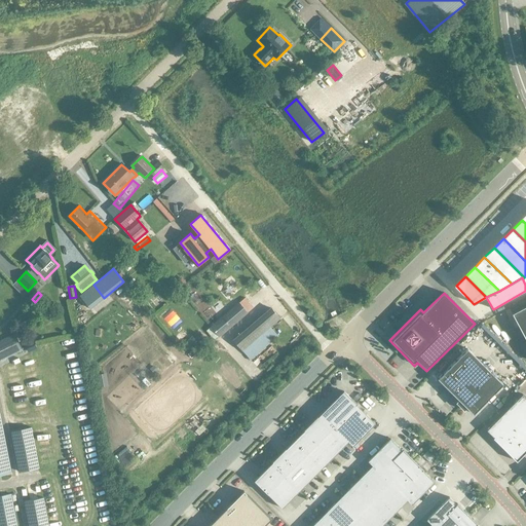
[(245,299),(239,303),(247,311),(252,307),(245,299)]
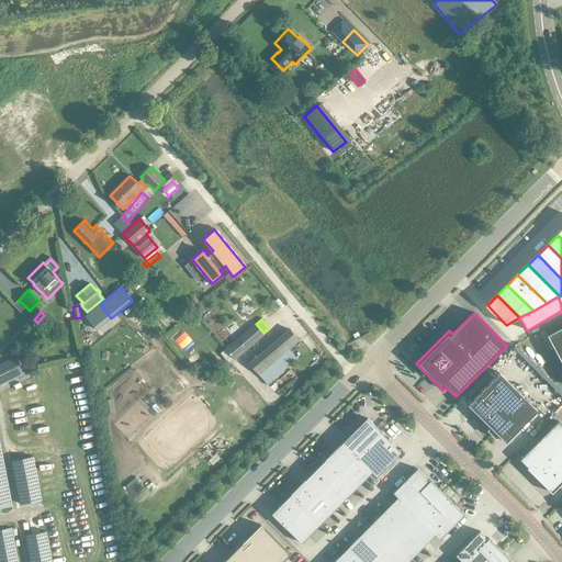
[(256,324),(226,349),(236,360),(266,335),(263,333),(256,324)]
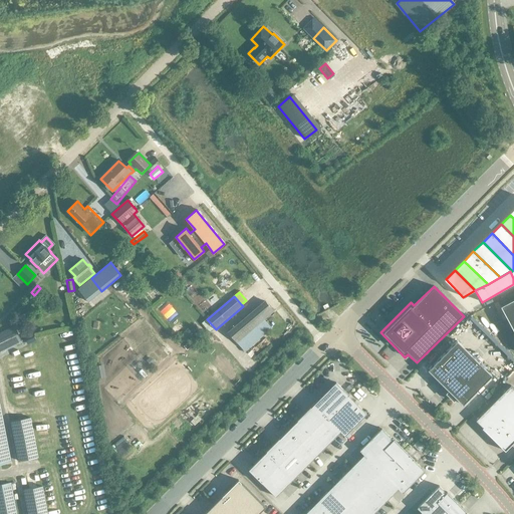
[(513,298),(501,306),(513,330),(513,298)]
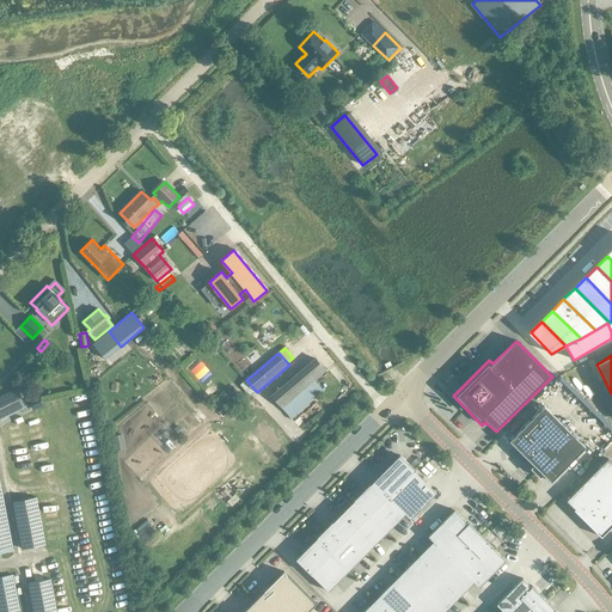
[(283,409),(316,381),(326,372),(316,359),(273,396),(283,409)]
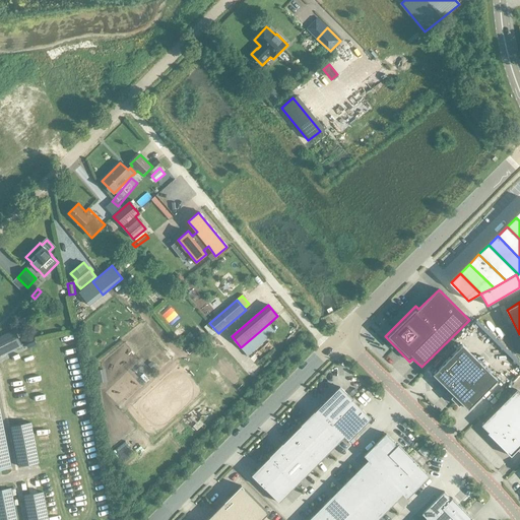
[(275,333),(268,324),(241,347),(248,356),(275,333)]
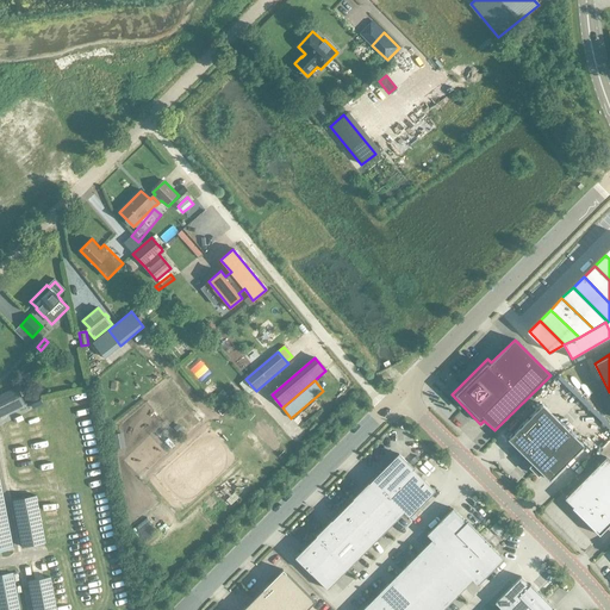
[(0,417),(19,409),(18,405),(12,392),(0,397),(0,417)]
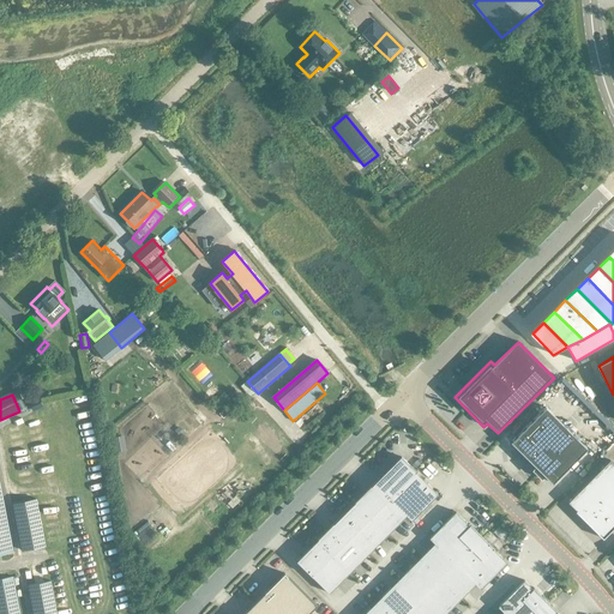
[(41,401),(38,397),(29,402),(29,403),(34,411),(43,407),(41,401)]
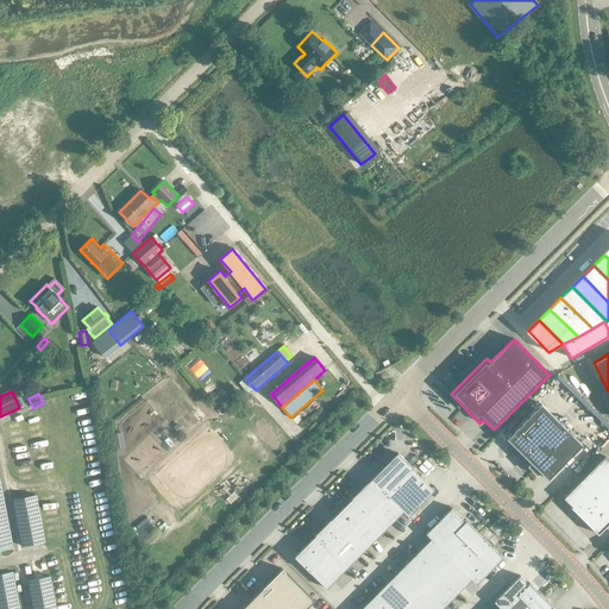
[(532,463),(529,466),(538,473),(540,471),(548,479),(550,479),(550,478),(583,445),(541,405),(508,438),(507,438),(532,463)]
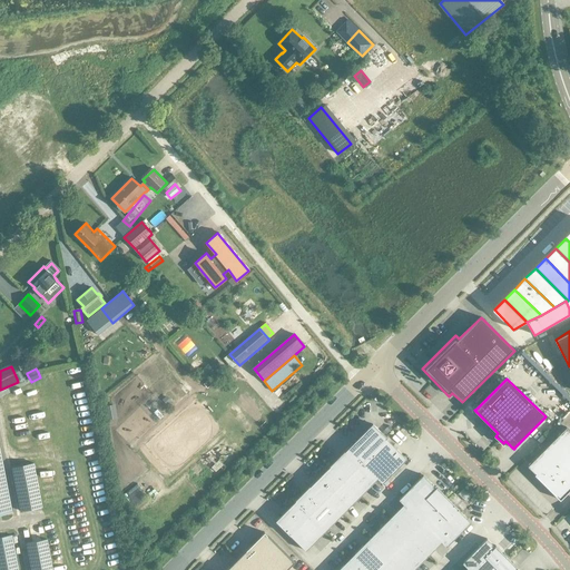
[(569,420),(569,406),(562,412),(546,386),(532,394),(541,408),(552,424),(560,419),(564,424),(569,420)]
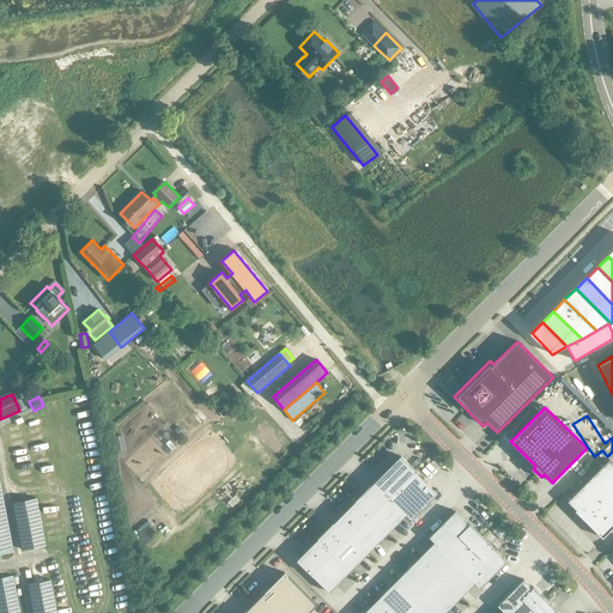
[(125,435),(114,437),(116,451),(127,450),(125,435)]
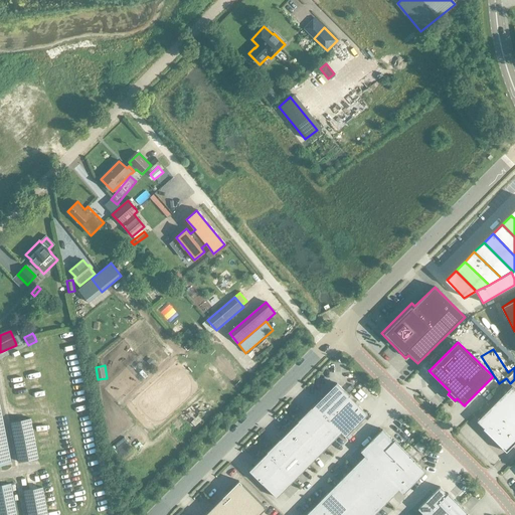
[(315,405),(327,417),(350,395),(343,389),(337,383),(319,401),(318,401),(315,405)]
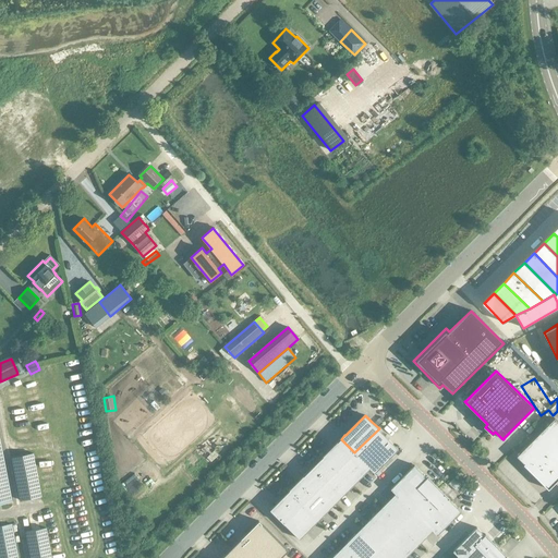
[(557,421),(555,417),(517,456),(524,464),(549,489),(557,480),(557,421)]
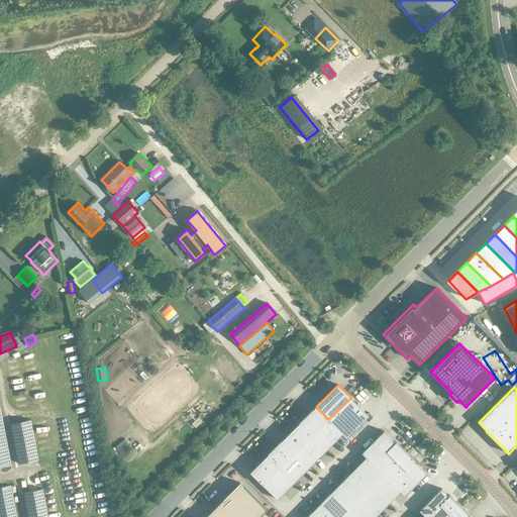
[(351,397),(328,419),(343,434),(347,438),(369,416),(350,398),(351,397)]
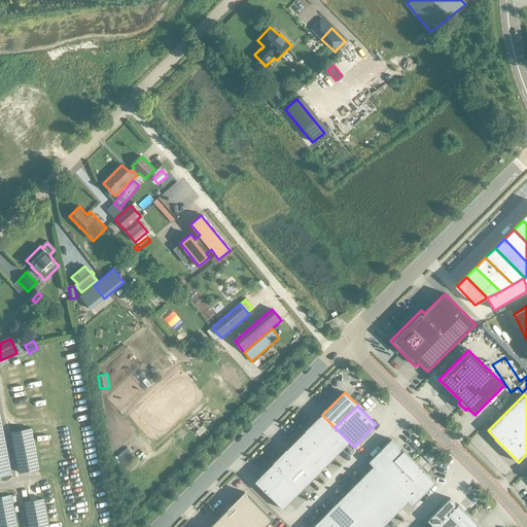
[(0,411),(0,477),(12,473),(0,411)]
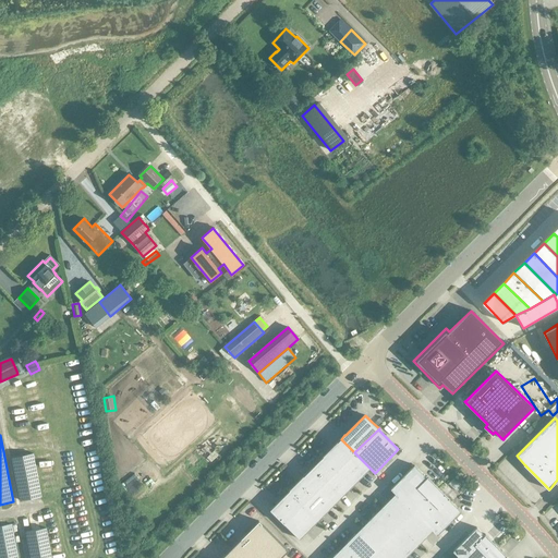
[(341,439),(323,457),(337,470),(354,452),(341,439)]
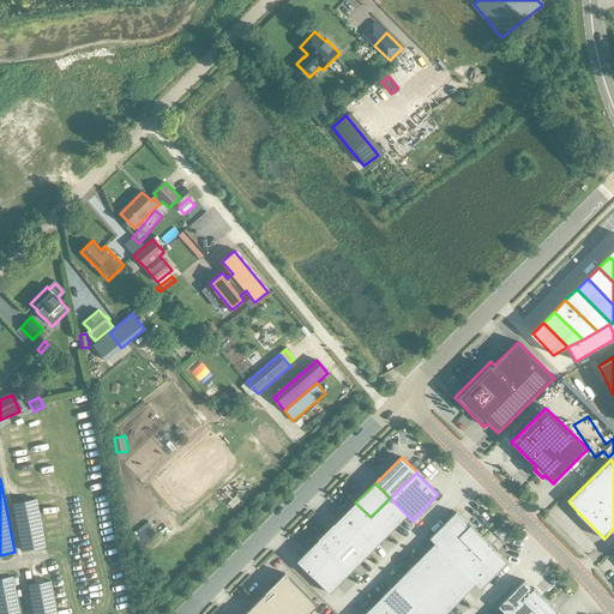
[(408,516),(390,498),(371,517),(387,535),(408,516)]
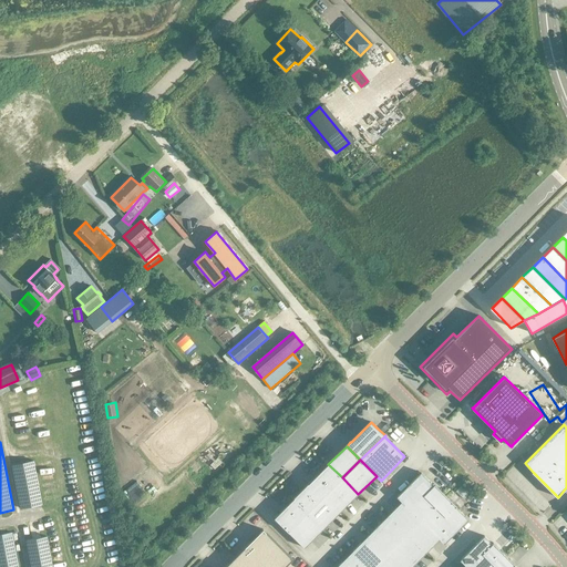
[(12,465),(20,508),(42,504),(33,461),(12,465)]
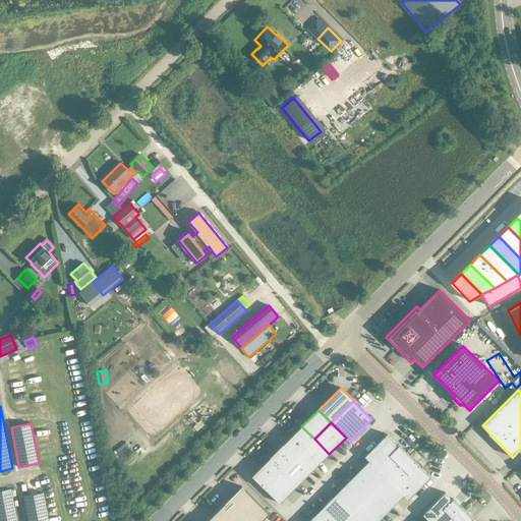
[(314,439),(301,426),(285,443),(298,456),(314,439)]
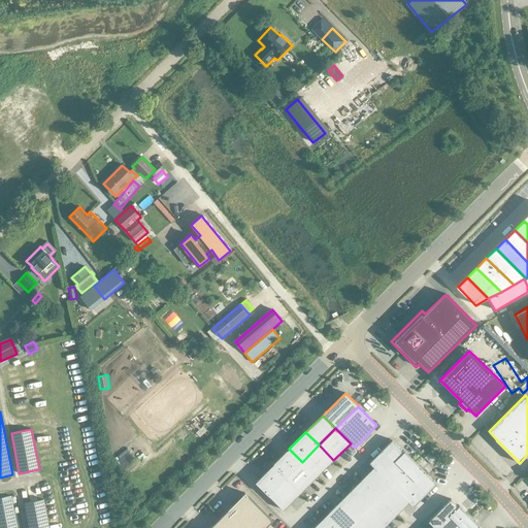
[(404,452),(392,440),(369,463),(373,467),(312,527),(383,527),(409,502),(414,506),(436,484),(424,472),(425,471),(404,451),(404,452)]
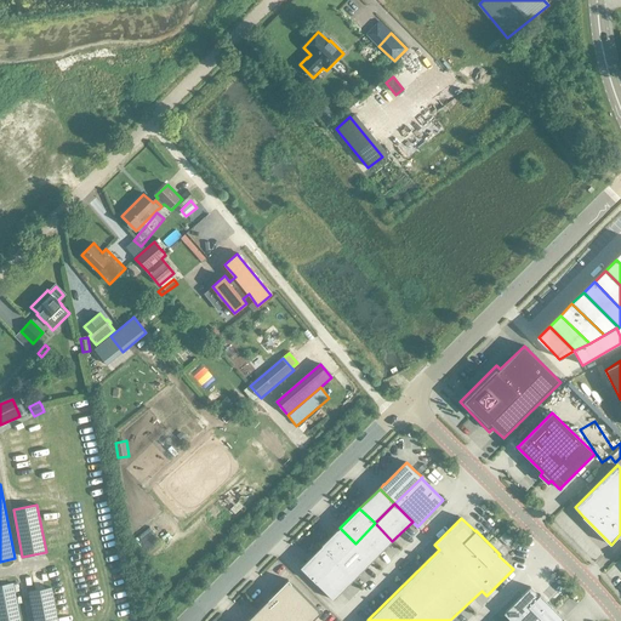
[(355,543),(372,560),(392,541),(375,523),(355,543)]
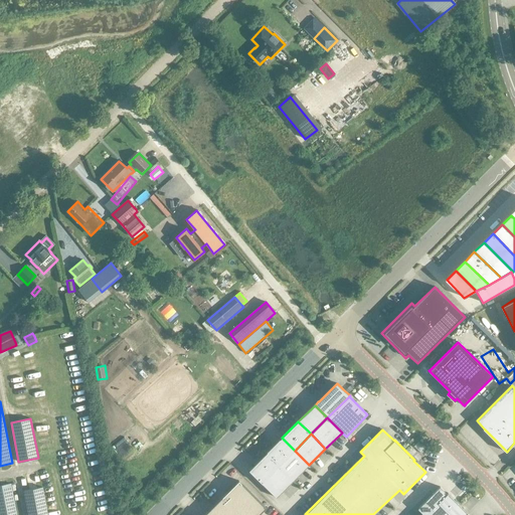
[(282,438),(266,454),(279,467),(295,451),(282,438)]
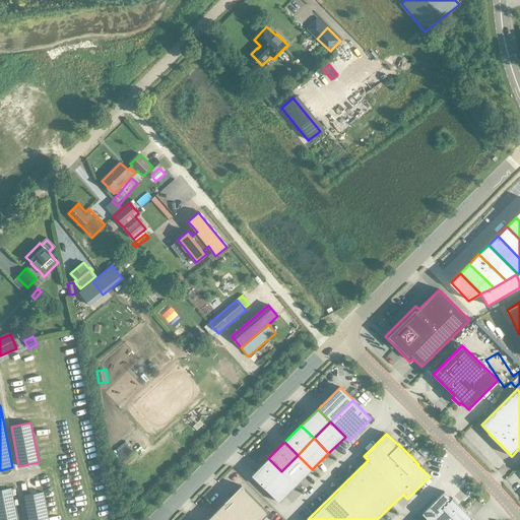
[(312,469),(298,455),(281,471),(296,485),(312,469)]
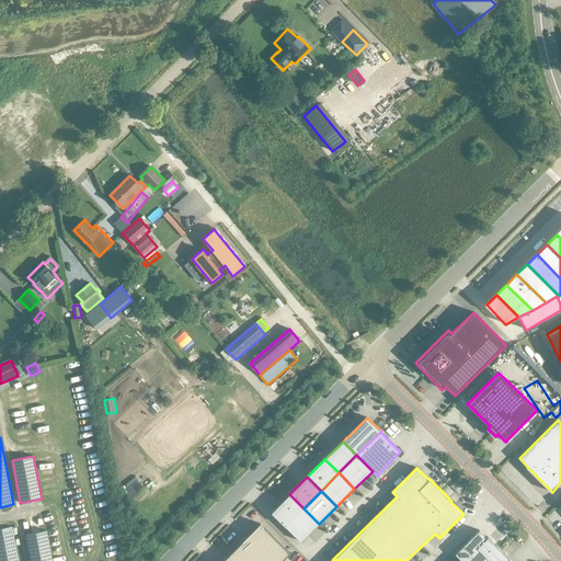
[(304,508),(289,494),(272,513),(285,526),(304,508)]
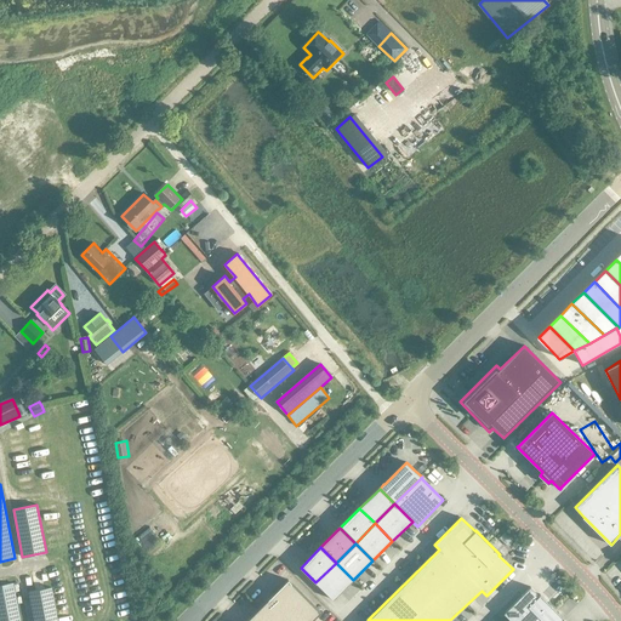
[(353,580),(336,563),(315,582),(334,600),(353,580)]
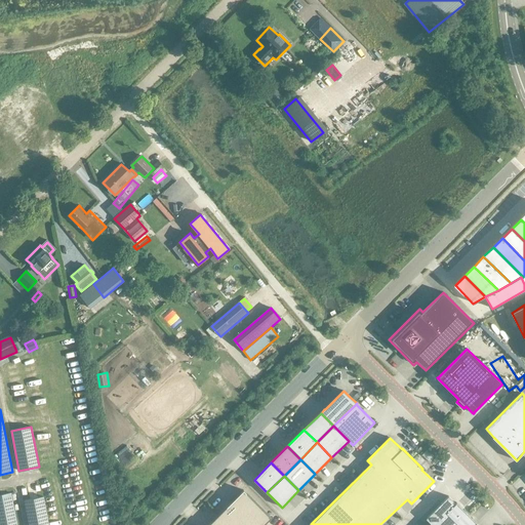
[(244,490),(208,524),(264,524),(272,518),(244,490)]
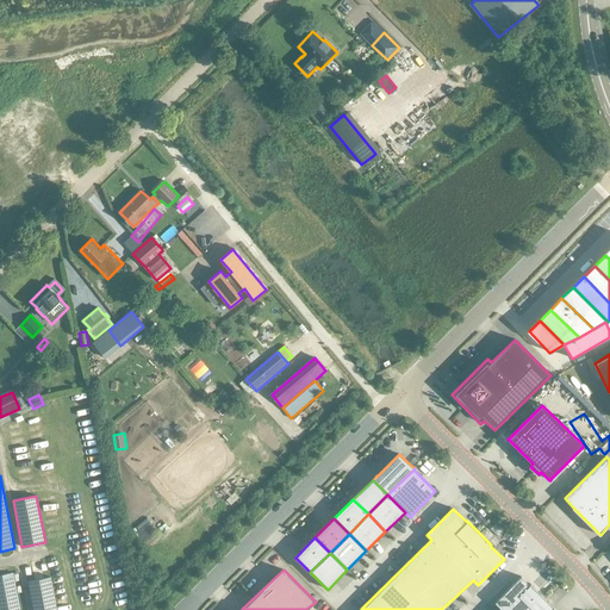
[(19,609),(13,573),(0,574),(0,609),(19,609)]
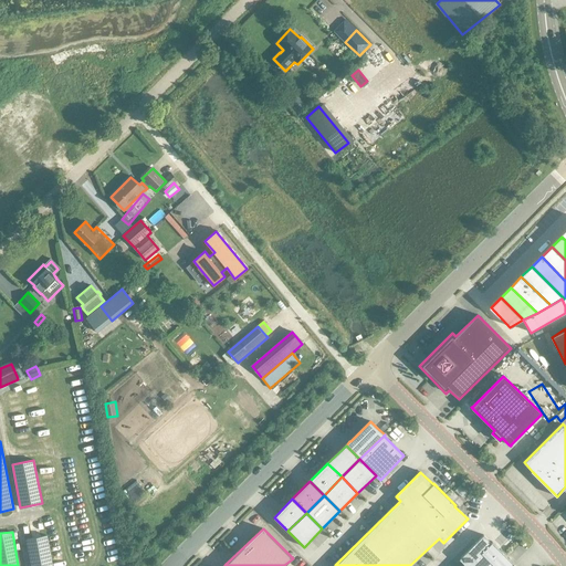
[(31,565),(52,565),(46,535),(27,540),(31,565)]
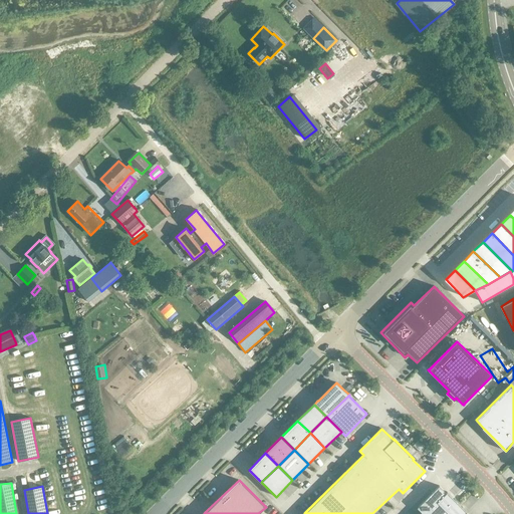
[(467,513),(466,513),(467,512),(447,492),(446,493),(439,486),(418,508),(422,512),(419,513),(467,513)]
